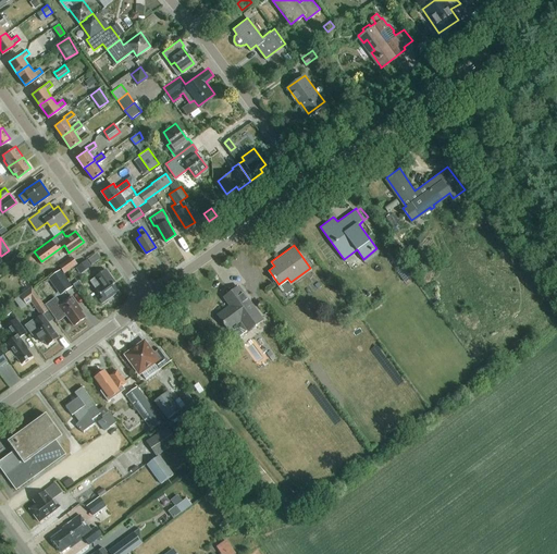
[(63,272),(77,262),(72,255),(58,265),(63,272)]
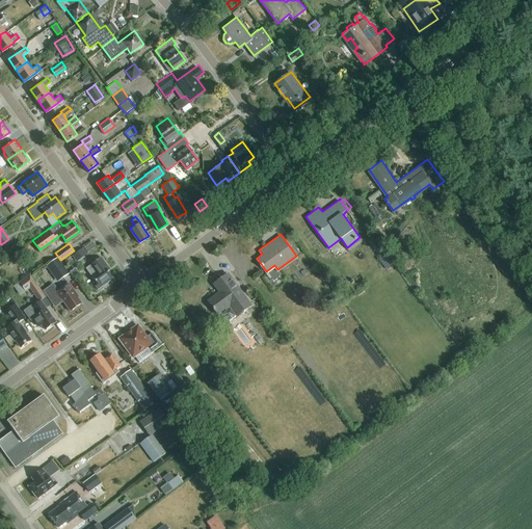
[(87,253),(82,246),(72,254),(77,261),(87,253)]
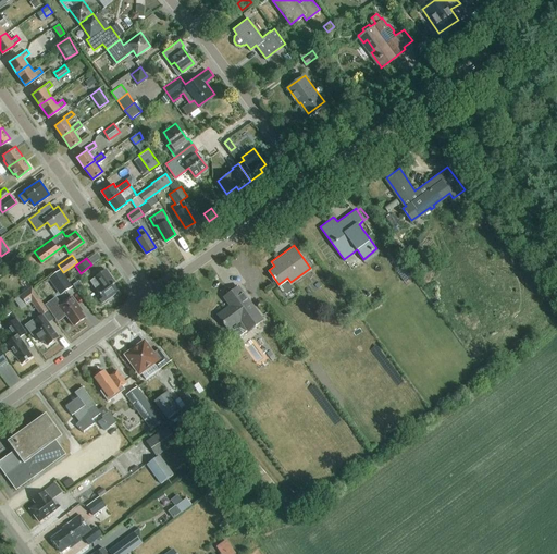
[(102,303),(116,292),(116,291),(119,290),(113,283),(116,281),(106,267),(89,280),(96,287),(100,293),(97,295),(102,303)]
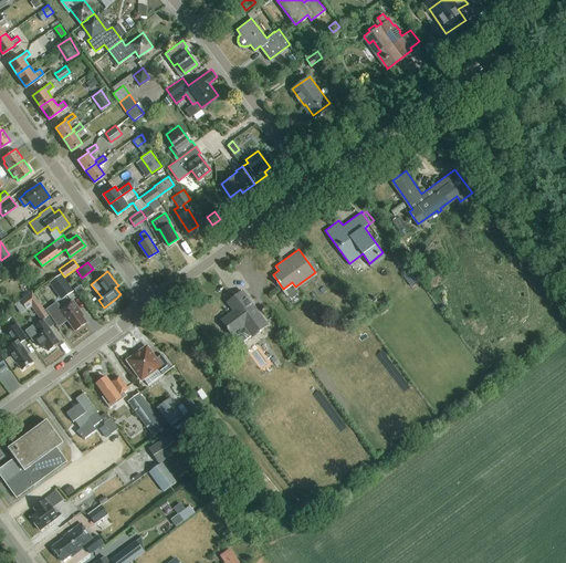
[(66,294),(73,290),(61,273),(55,277),(66,294)]
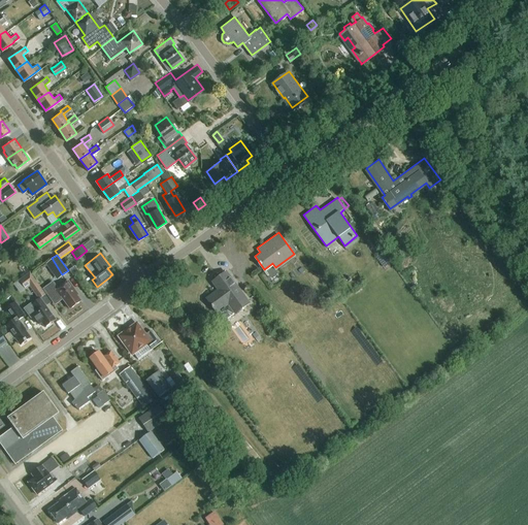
[(44,293),(35,280),(29,270),(18,279),(25,288),(30,285),(38,297),(32,301),(32,300),(23,306),(31,317),(33,316),(38,323),(41,321),(44,325),(55,318),(40,297),(44,293)]
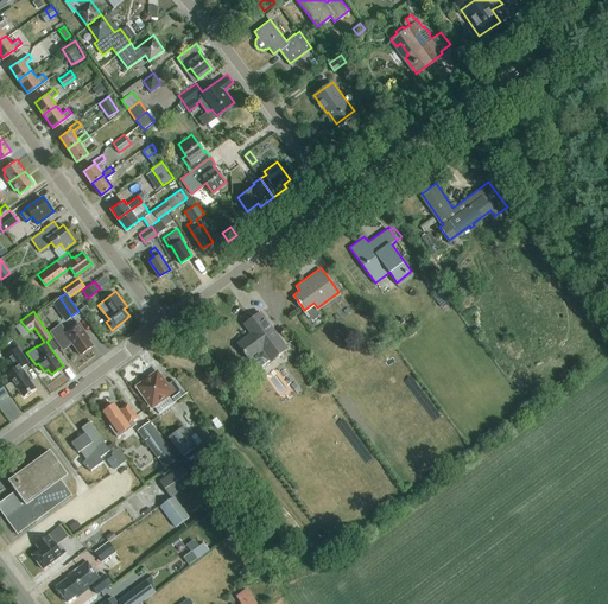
[(286,347),(260,311),(244,323),(251,331),(238,341),(249,357),(254,364),(257,366),(259,366),(261,364),(286,347)]
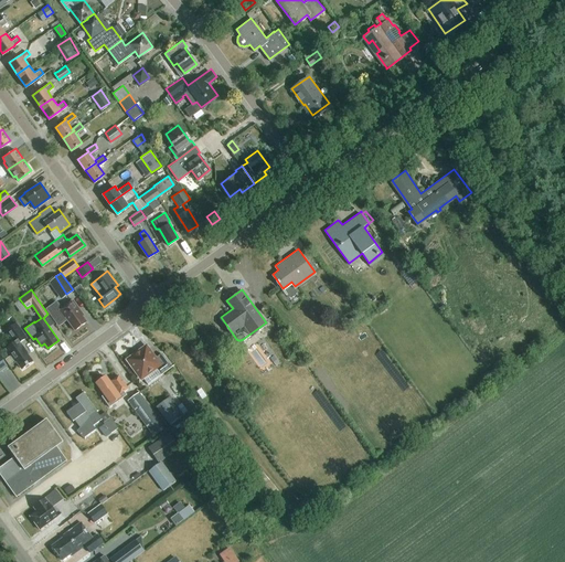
[(86,320),(82,315),(84,314),(73,298),(57,309),(63,317),(65,316),(74,328),(86,320)]
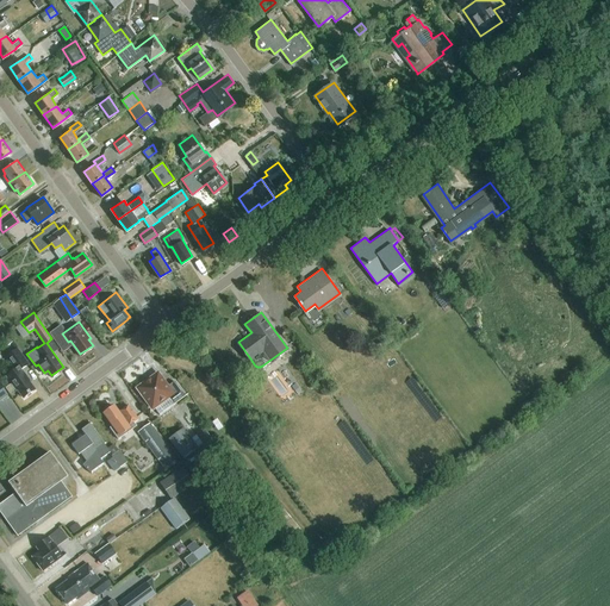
[(6,345),(12,341),(8,335),(2,339),(6,345)]
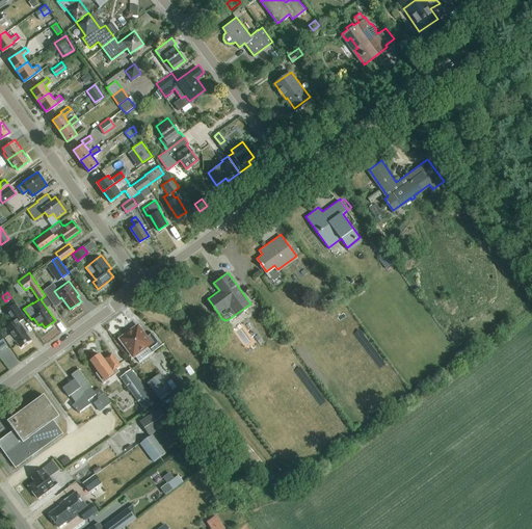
[(30,339),(25,332),(26,331),(19,320),(24,316),(15,302),(7,308),(15,319),(5,326),(15,339),(16,338),(21,345),(30,339)]
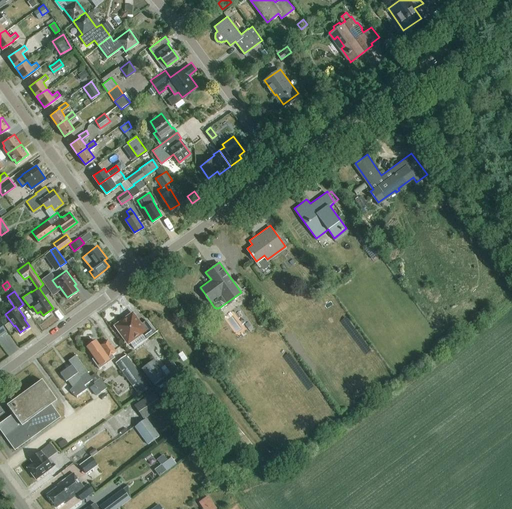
[(123,336),(124,335),(128,341),(141,331),(145,338),(155,331),(146,318),(140,323),(132,312),(116,324),(120,330),(118,331),(123,336)]
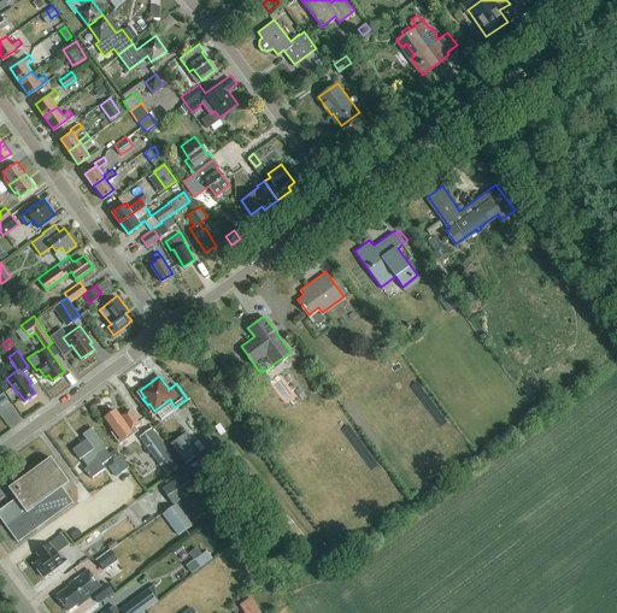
[(139,422),(129,407),(119,414),(115,408),(105,416),(116,431),(121,440),(131,432),(128,429),(139,422)]
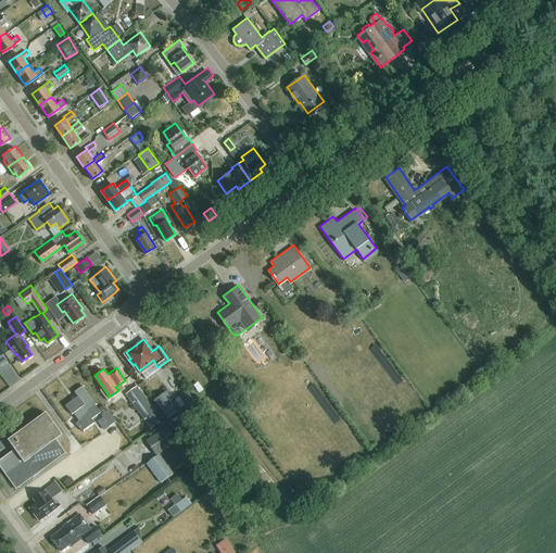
[(151,427),(162,419),(137,384),(125,392),(151,427)]
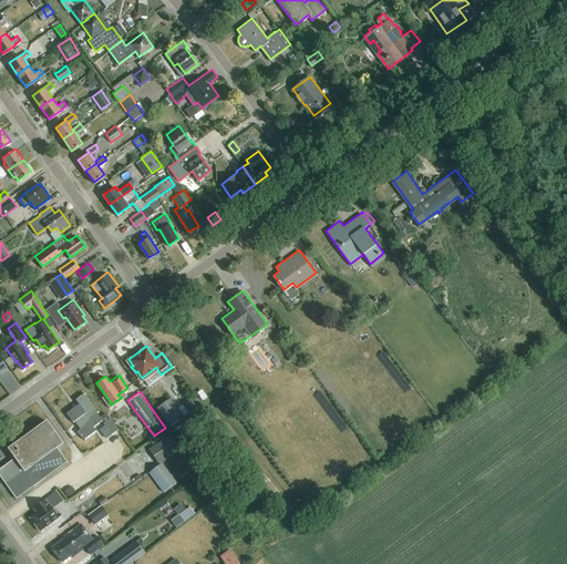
[(93,426),(102,419),(100,416),(83,392),(75,398),(79,402),(66,411),(73,421),(74,419),(80,427),(76,431),(84,438),(95,429),(93,426)]
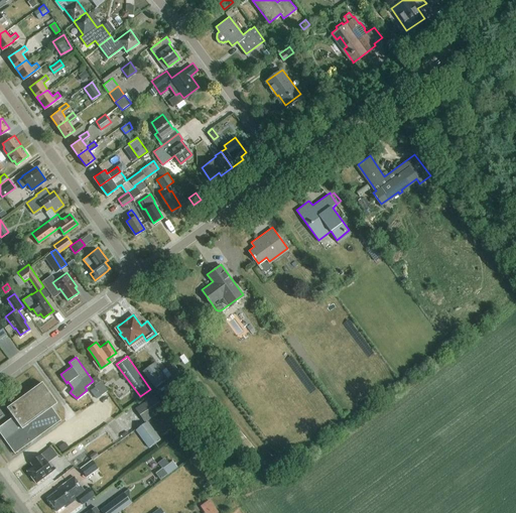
[(155,386),(166,378),(154,361),(143,370),(155,386)]
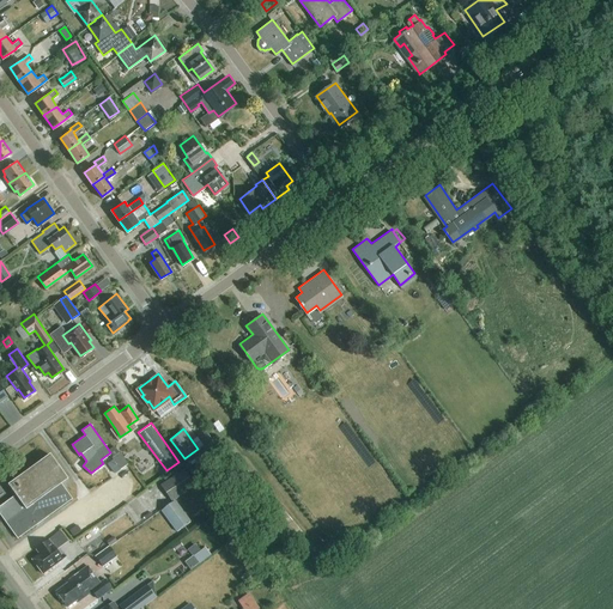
[(114,444),(108,449),(110,452),(113,456),(119,451),(114,444)]
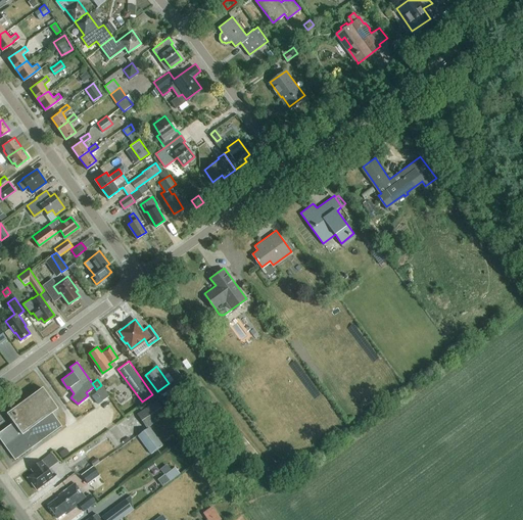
[(102,399),(109,394),(102,384),(101,385),(96,389),(95,389),(102,399)]
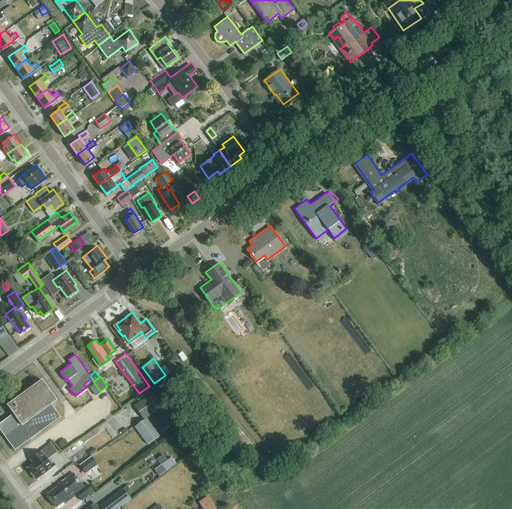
[(0,428),(14,448),(60,415),(51,403),(56,399),(42,378),(7,403),(13,412),(0,421),(0,428)]
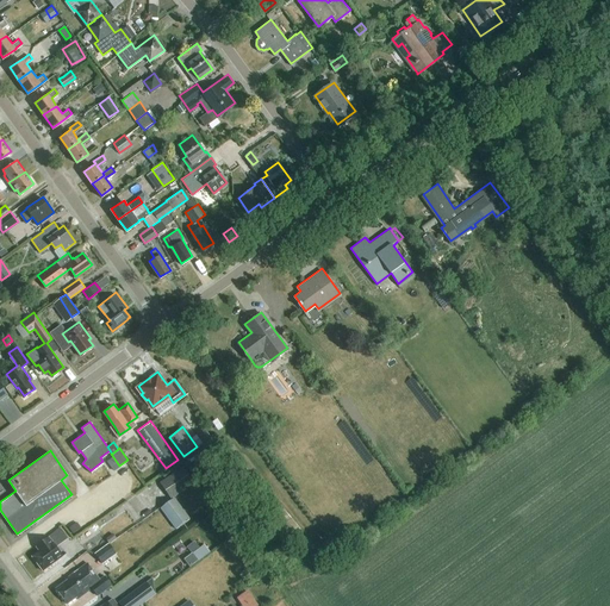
[(204,461),(193,464),(201,478),(207,476),(204,461)]
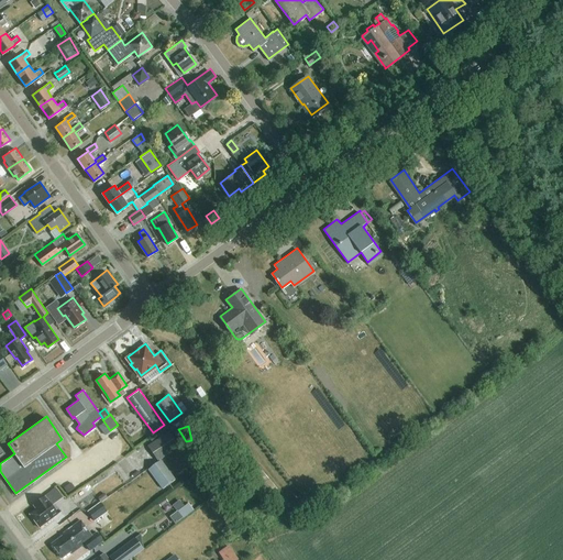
[(168,430),(147,445),(157,459),(178,445),(168,430)]
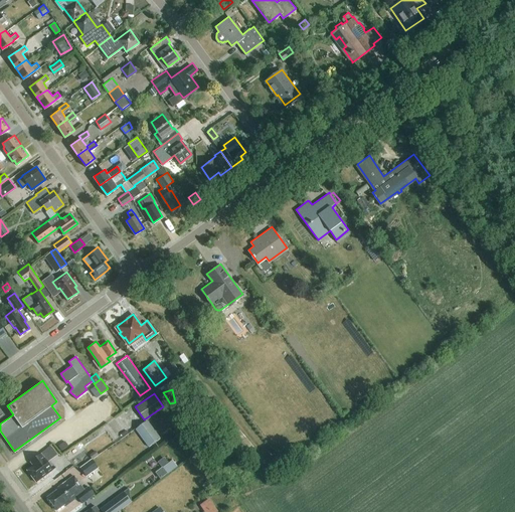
[(223,421),(230,417),(219,403),(213,407),(223,421)]
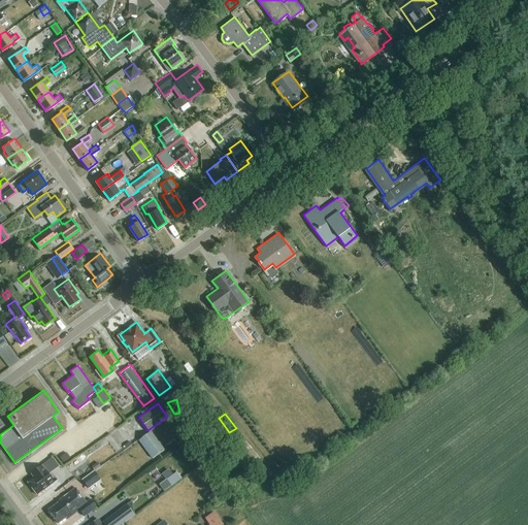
[(152,457),(164,448),(151,430),(138,438),(152,457)]
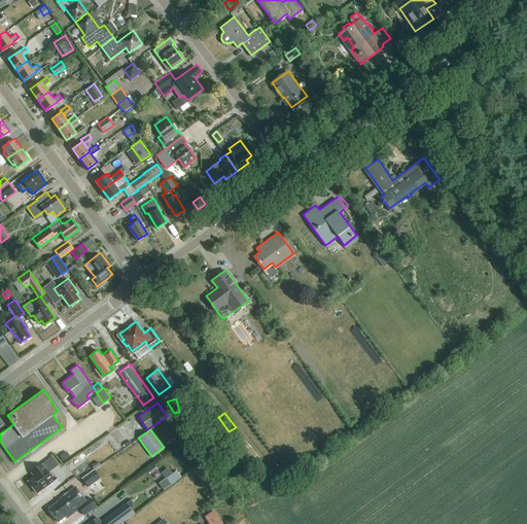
[(67,450),(60,455),(63,460),(70,455),(67,450)]
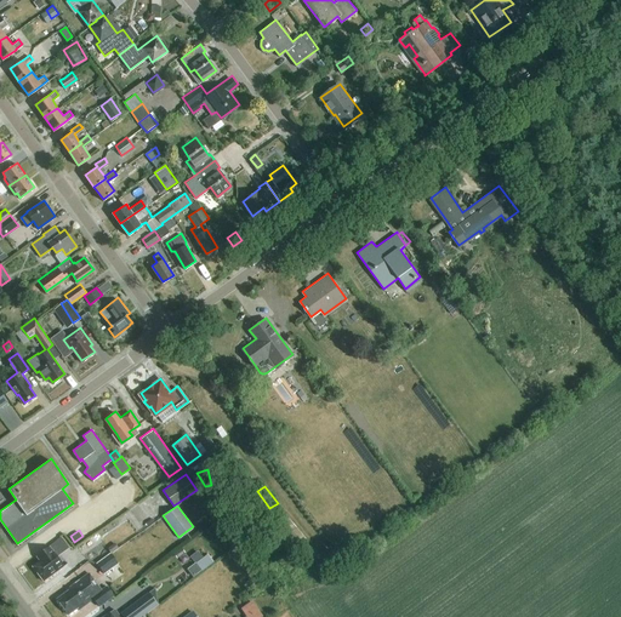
[(44,580),(44,578),(63,565),(50,546),(36,555),(40,559),(33,565),(44,580)]
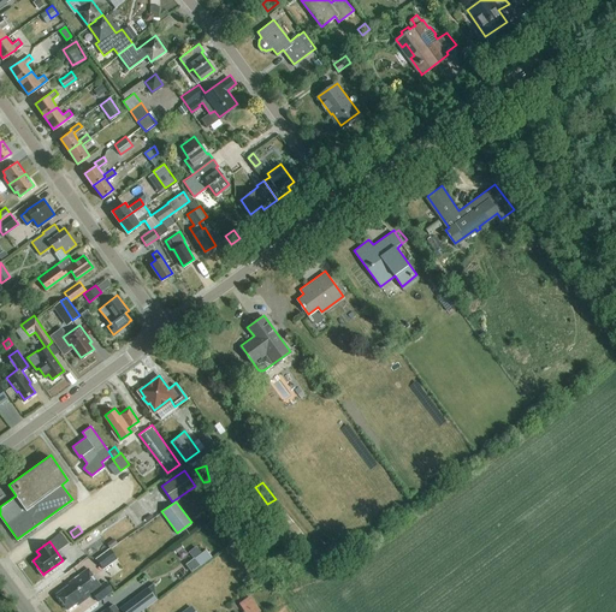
[(175,552),(183,546),(179,541),(171,547),(175,552)]
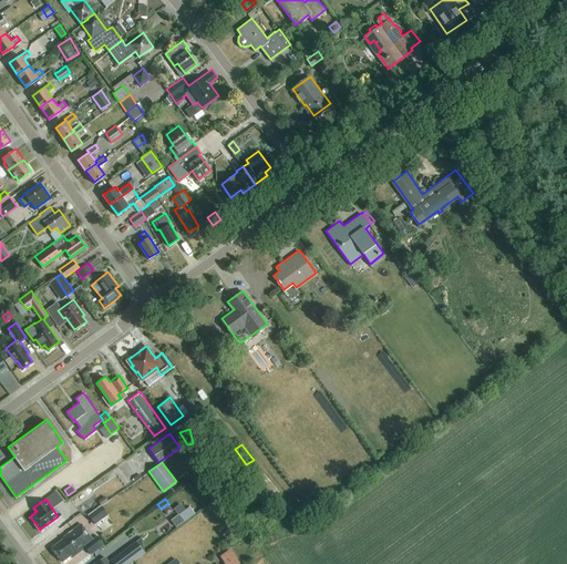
[(188,503),(184,506),(179,501),(173,506),(184,520),(195,511),(188,503)]
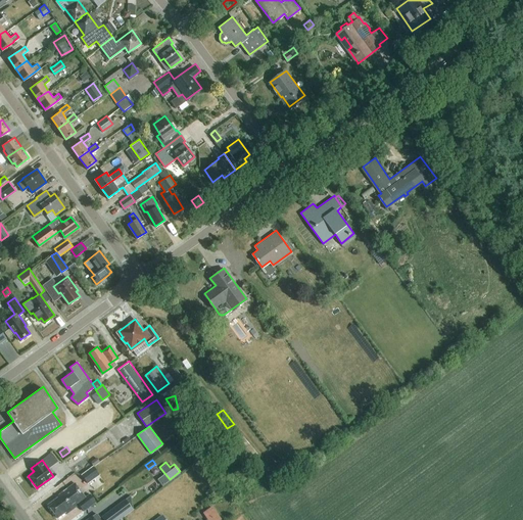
[(87,482),(100,473),(93,465),(81,474),(87,482)]
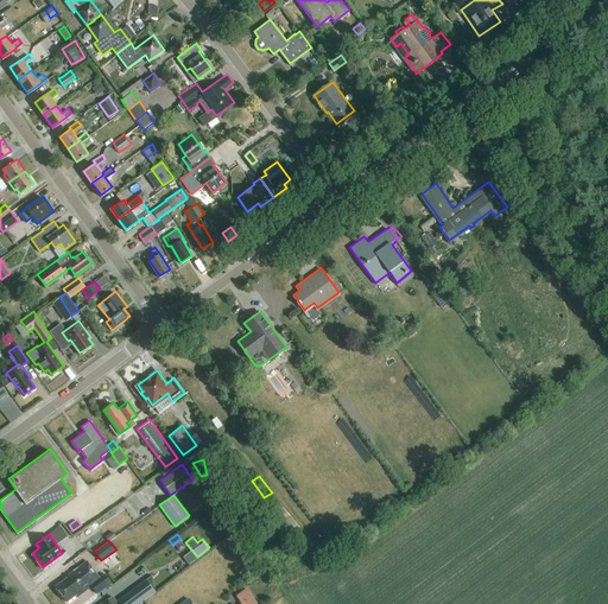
[(99,576),(92,566),(87,559),(65,574),(67,577),(55,585),(67,601),(76,593),(77,596),(92,584),(97,592),(111,582),(103,572),(99,576)]
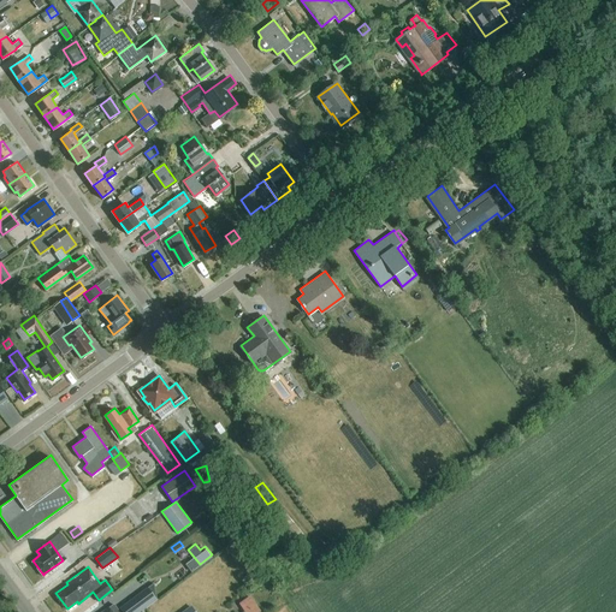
[(136,611),(142,608),(157,598),(148,586),(132,599),(120,607),(118,608),(113,601),(108,606),(99,611),(136,611)]
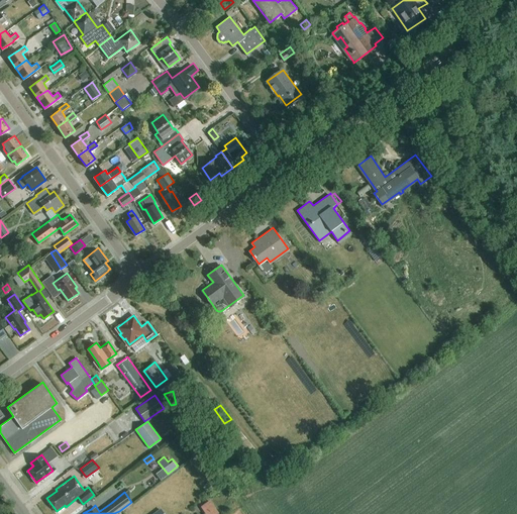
[(210,497),(200,503),(206,513),(212,513),(218,510),(210,497)]
